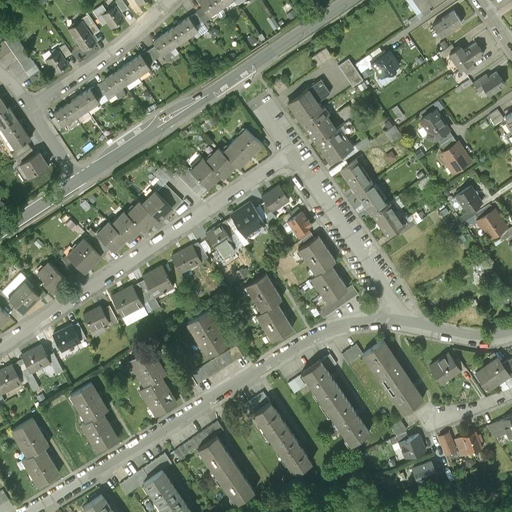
[(117,5),(115,7),(120,14),(127,9),(120,0),(117,0),(115,2),(117,5)]
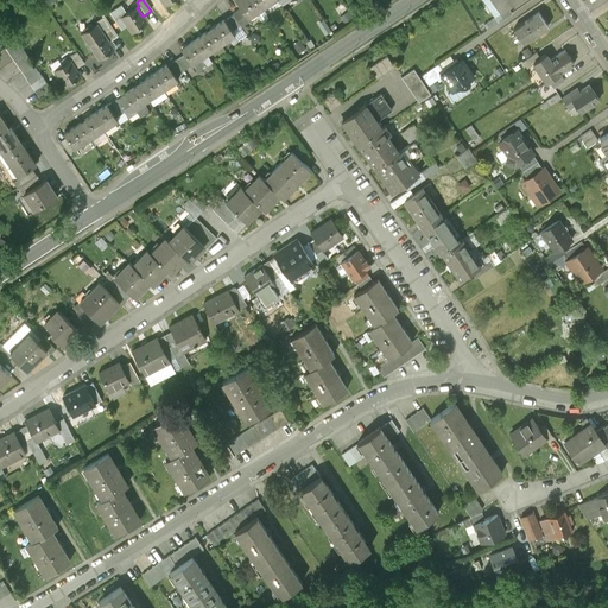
[(257,0),(236,0),(235,1),(241,8),(249,20),(264,10),(257,0)]
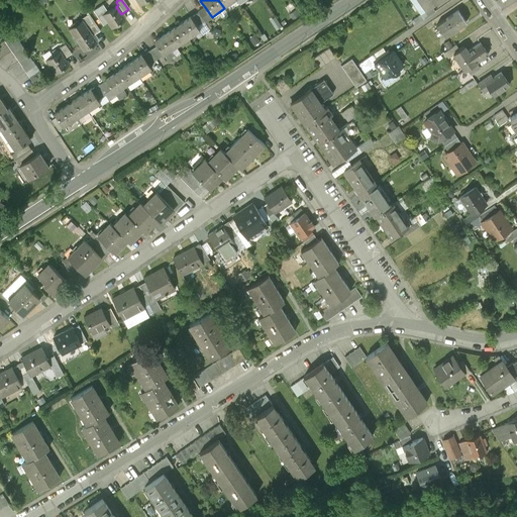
[(235,0),(218,0),(224,8),(235,0)]
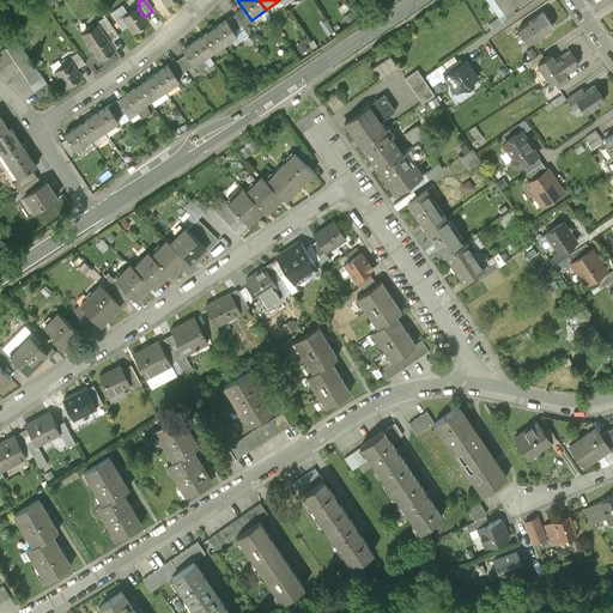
[(522,0),(487,0),(499,17),(513,7),(522,0)]
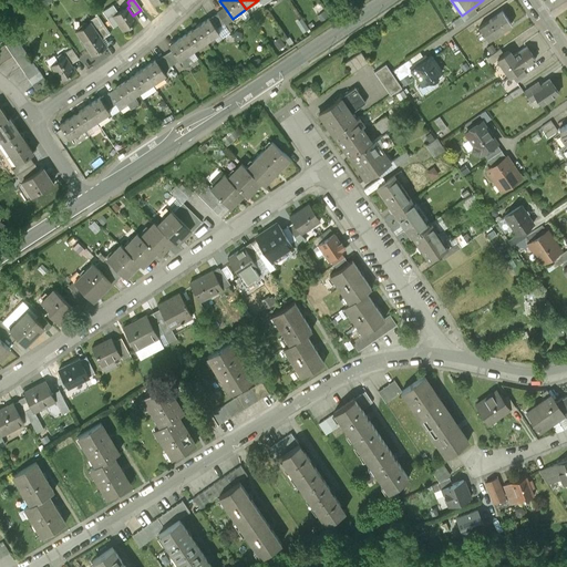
[(103,13),(114,29),(119,26),(123,32),(137,22),(133,16),(127,8),(120,12),(115,6),(103,13)]
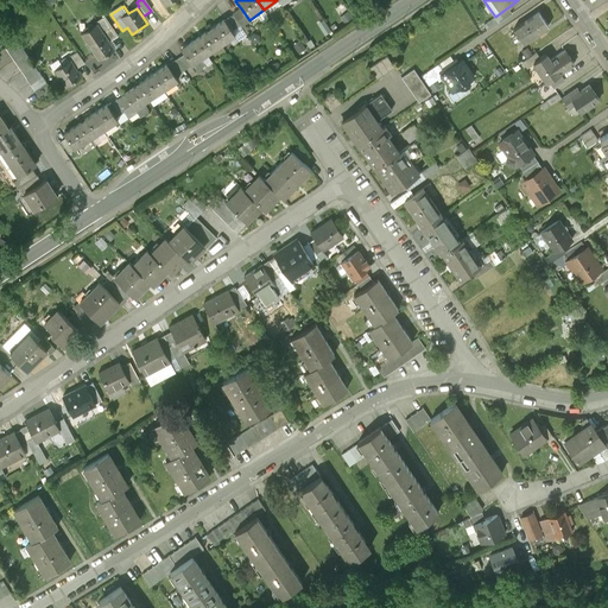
[(488,30),(512,13),(508,7),(495,17),(485,24),(488,30)]
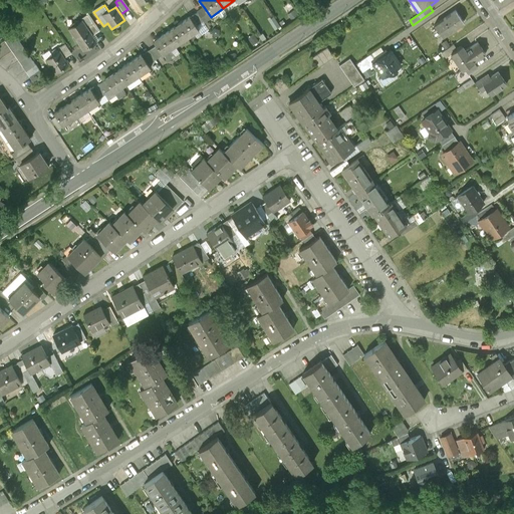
[(204,7),(197,13),(205,25),(213,19),(211,17),(204,7)]
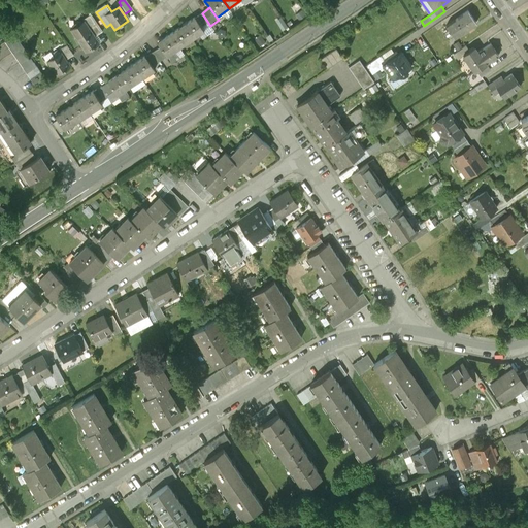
[(477,24),(468,11),(448,25),(457,38),(477,24)]
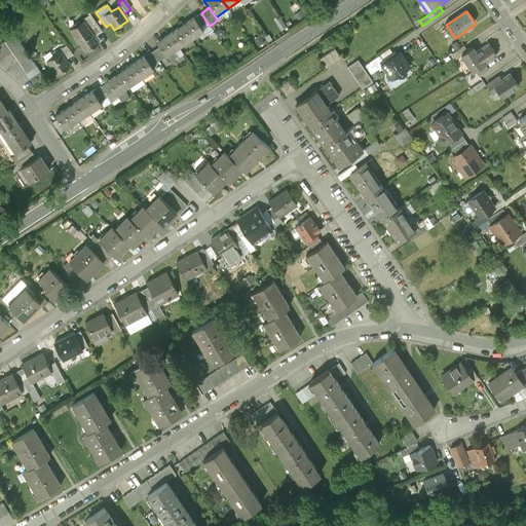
[(201,13),(193,19),(201,31),(210,26),(201,13)]
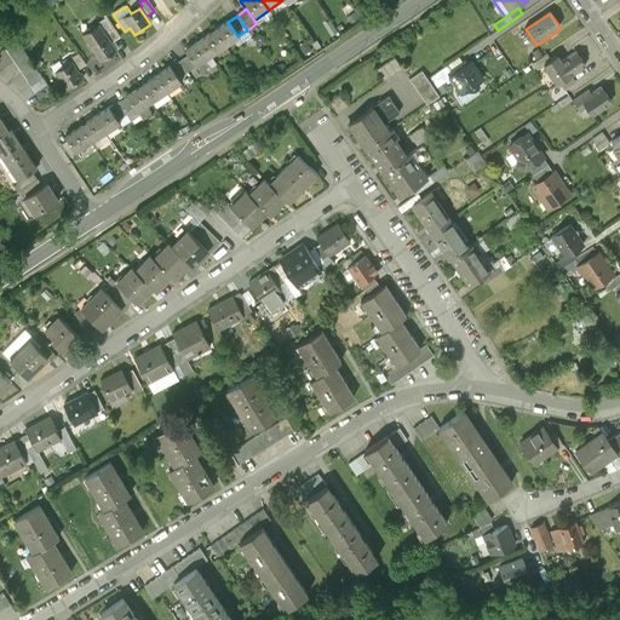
[(113,44),(120,39),(107,18),(99,23),(99,24),(113,44)]
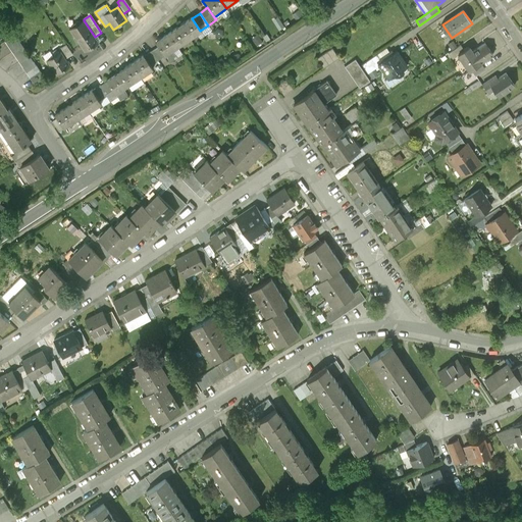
[(192,18),(180,27),(193,44),(204,36),(200,31),(192,18)]
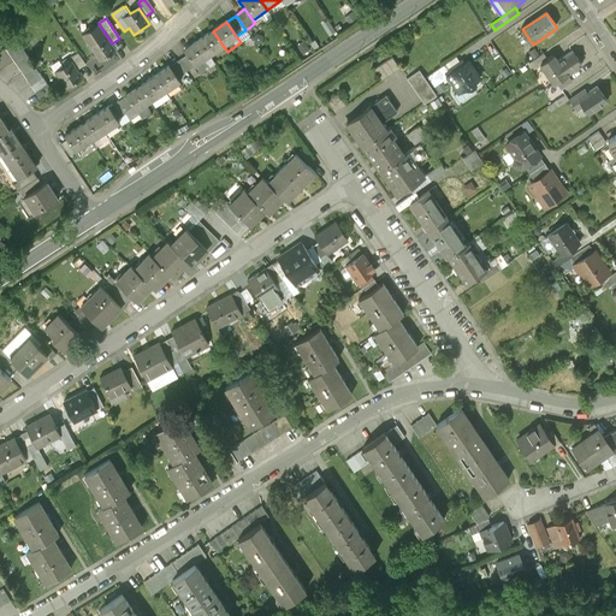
[(99,24),(81,36),(100,64),(118,52),(112,43),(99,24)]
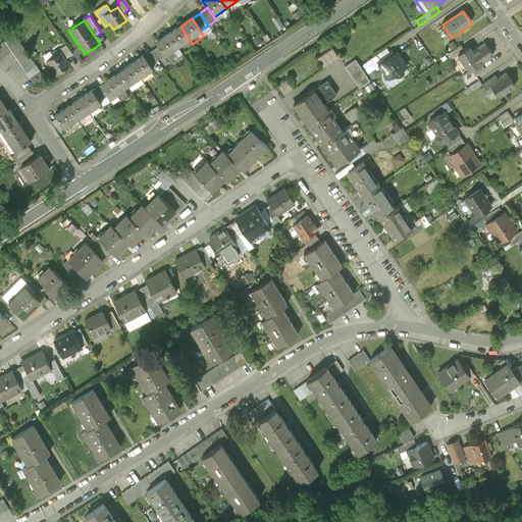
[(180,27),(169,34),(181,52),(193,44),(180,27)]
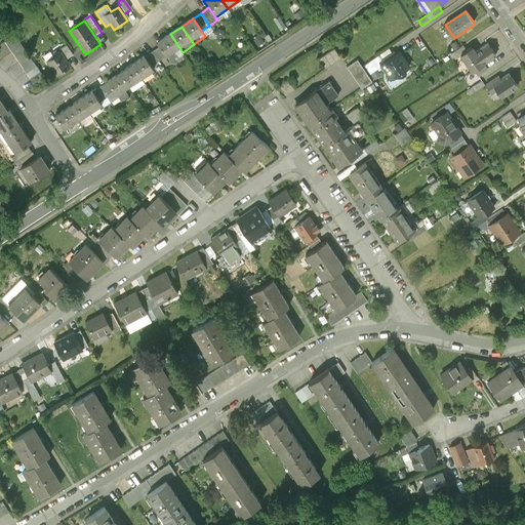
[(170,34),(157,44),(159,47),(166,57),(169,62),(175,57),(183,52),(170,34)]
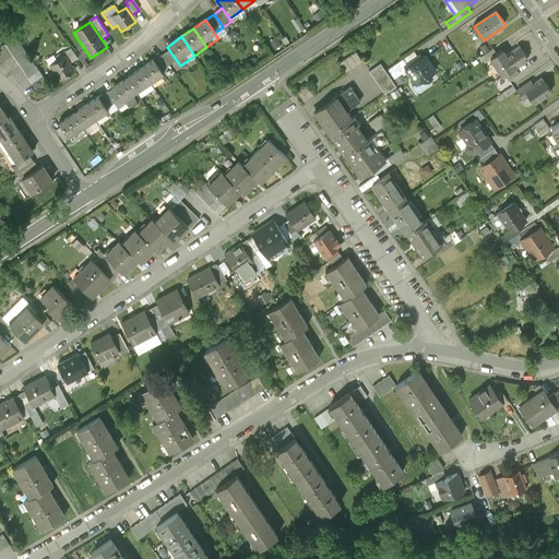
[(36,91),(47,83),(16,38),(6,46),(36,91)]
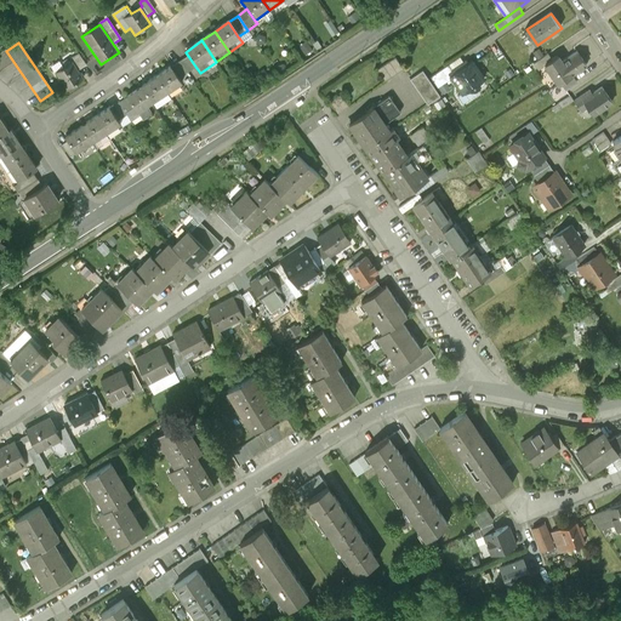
[(577,51),(564,61),(574,75),(588,66),(577,51)]
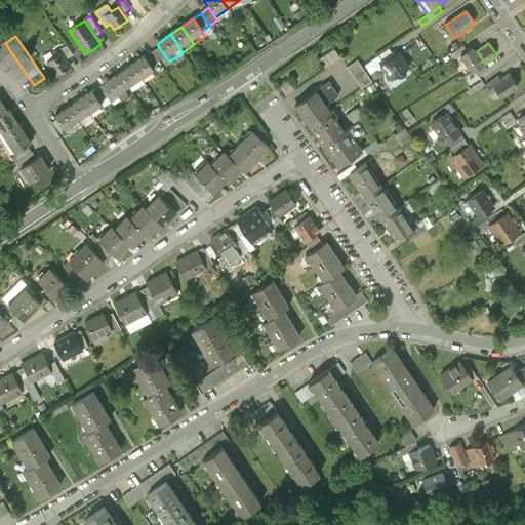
[(59,47),(66,58),(72,54),(66,44),(59,47)]
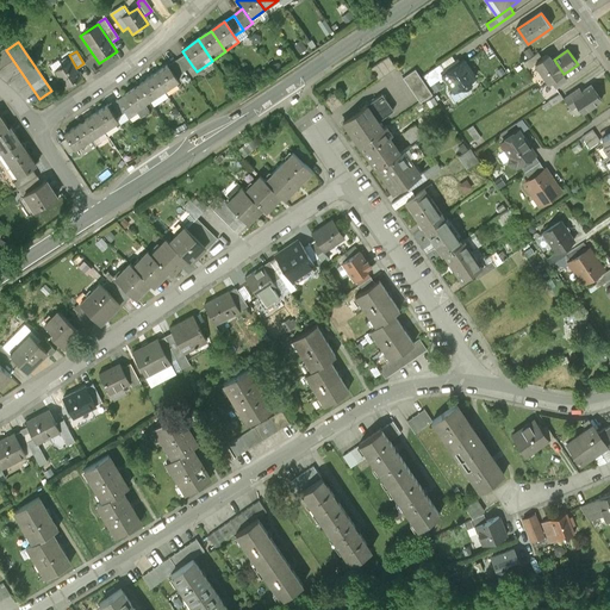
[(531,68),(536,64),(545,60),(540,54),(527,62),(531,68)]
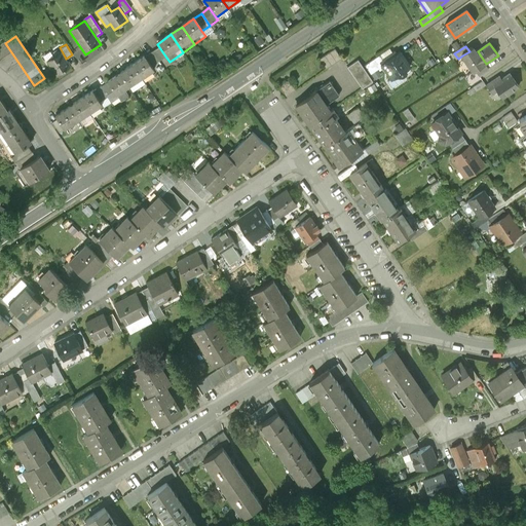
[(159,47),(152,52),(159,63),(166,58),(159,47)]
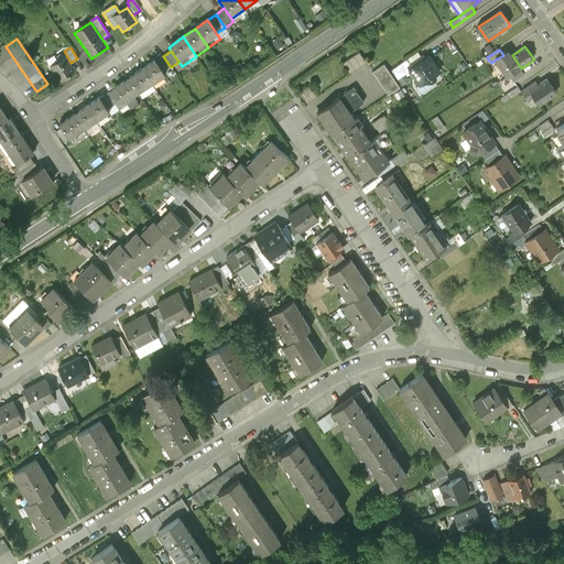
[(496,60),(509,77),(510,76),(521,68),(512,55),(509,51),(503,55),(496,60)]
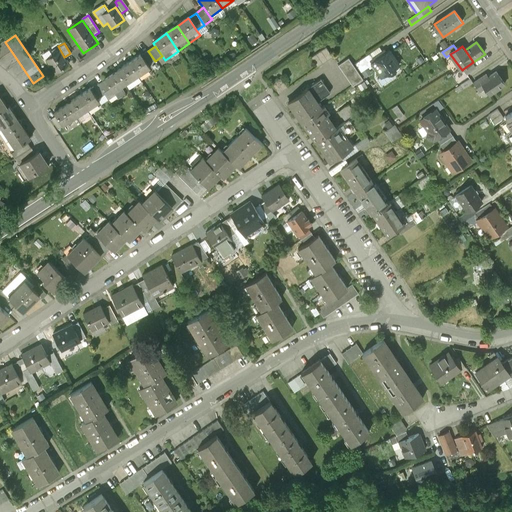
[(333,57),(327,48),(313,58),(319,66),(333,57)]
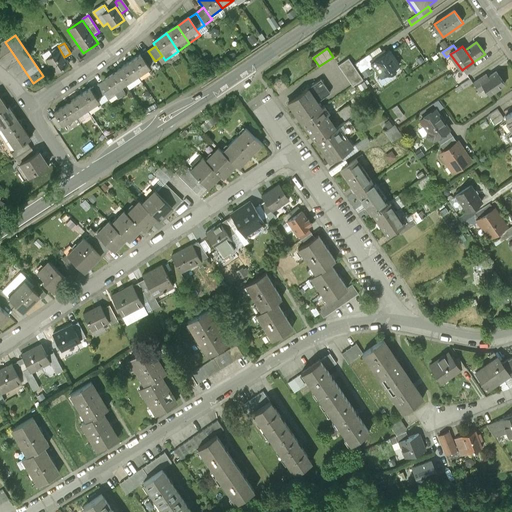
[(395,69),(400,65),(389,48),(374,58),(370,61),(373,65),(380,77),(388,72),(393,73),(395,69)]
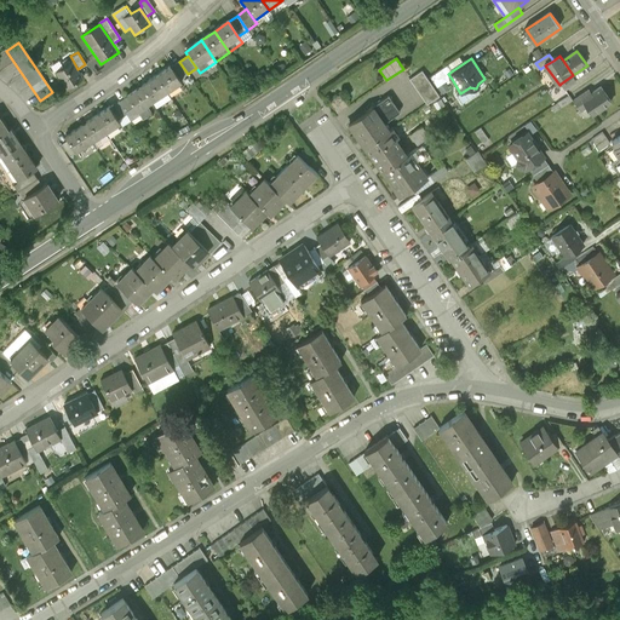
[(81,78),(70,61),(55,72),(65,89),(81,78)]
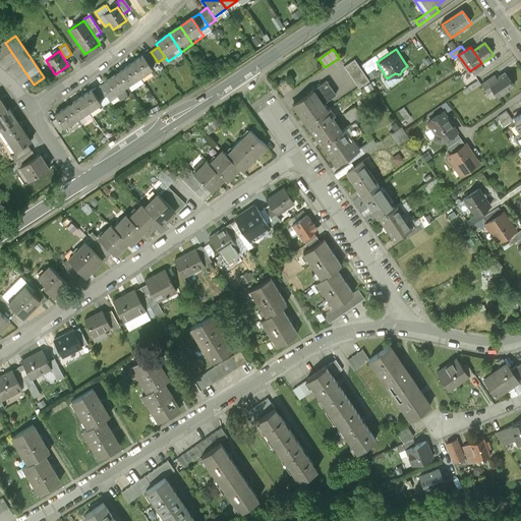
[(158,62),(151,52),(143,56),(151,67),(158,62)]
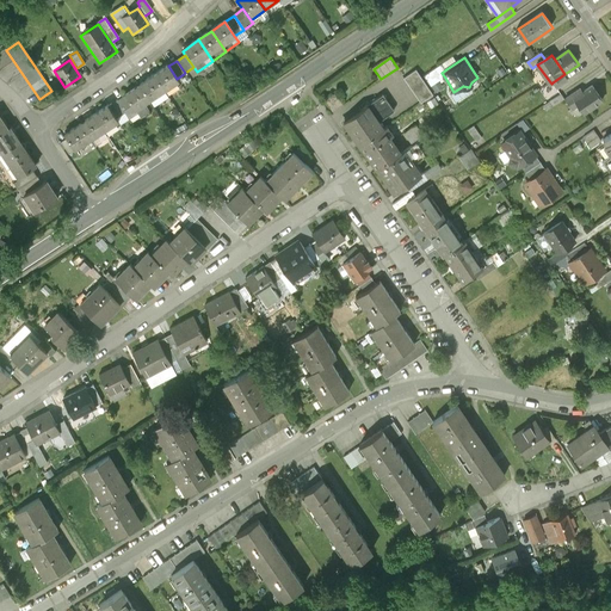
[(442,73),(446,69),(443,65),(424,78),(431,87),(445,78),(442,73)]
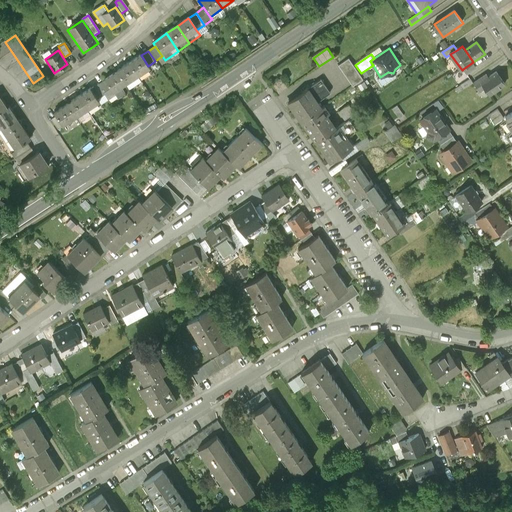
[(141,55),(130,63),(139,77),(150,69),(148,66),(141,55)]
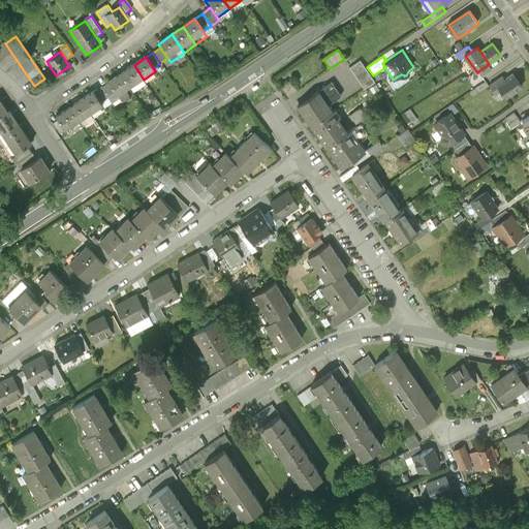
[(360,61),(349,67),(366,90),(375,84),(371,79),(365,68),(360,61)]
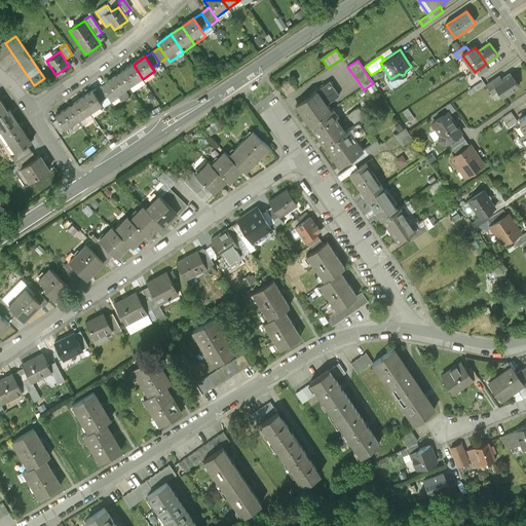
[(490,69),(486,64),(476,71),(479,76),(490,69)]
